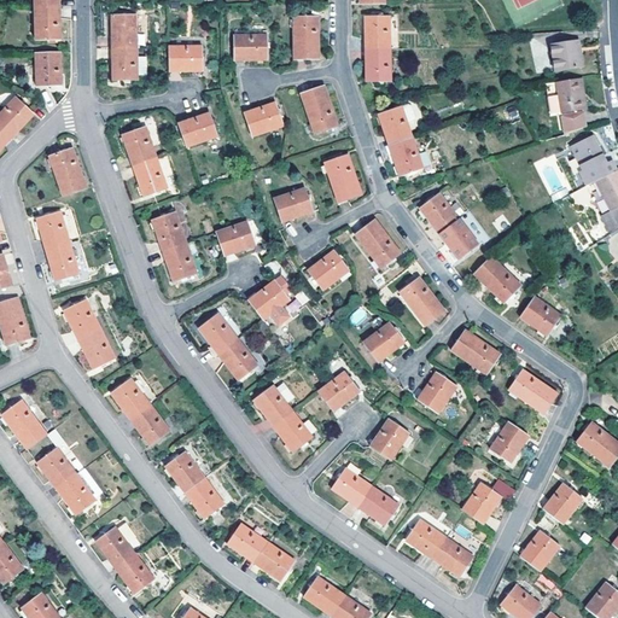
[(58,9),(33,10),(33,42),(58,41),(58,9)]
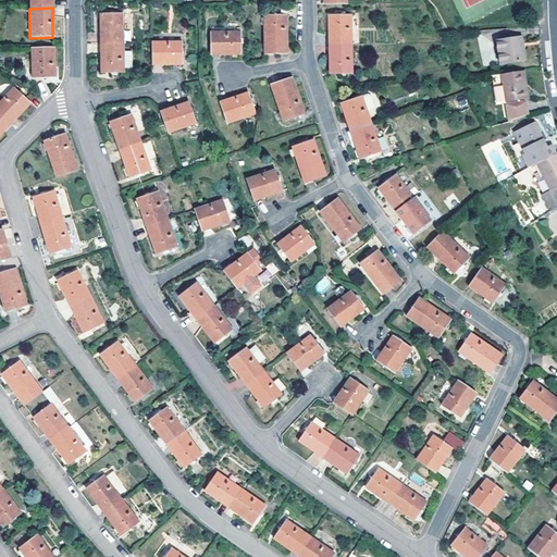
[(100,14),(100,42),(123,42),(123,13),(100,14)]
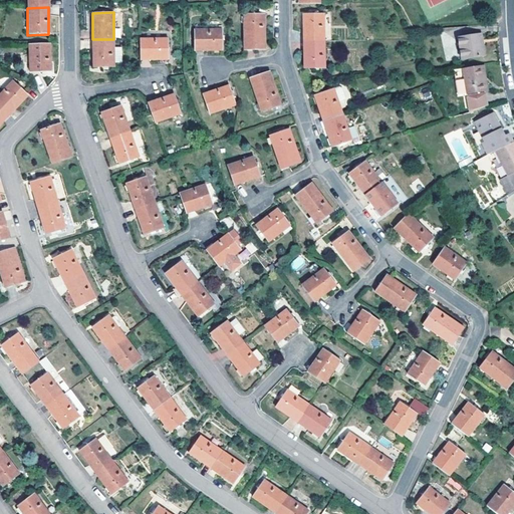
[(242,14),(243,50),(263,49),(263,14),(242,14)]
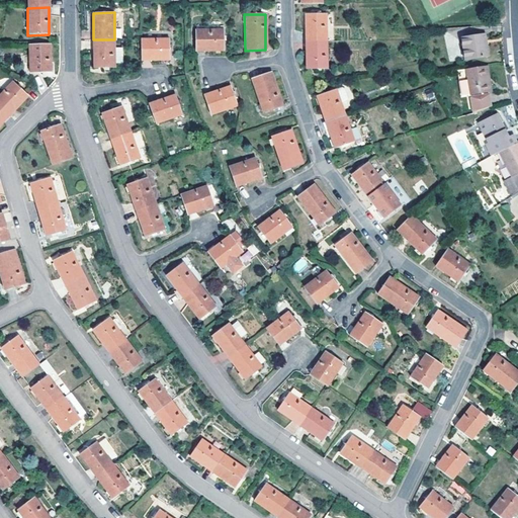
[(305,14),(306,41),(326,40),(326,14),(305,14)]
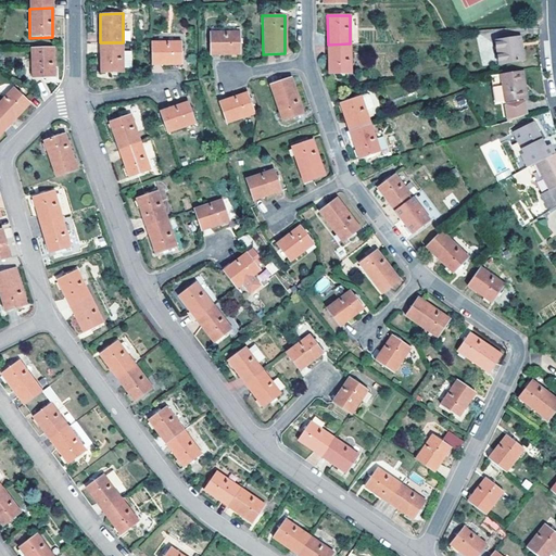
[(211,32),(211,54),(240,53),(239,32),(211,32)]
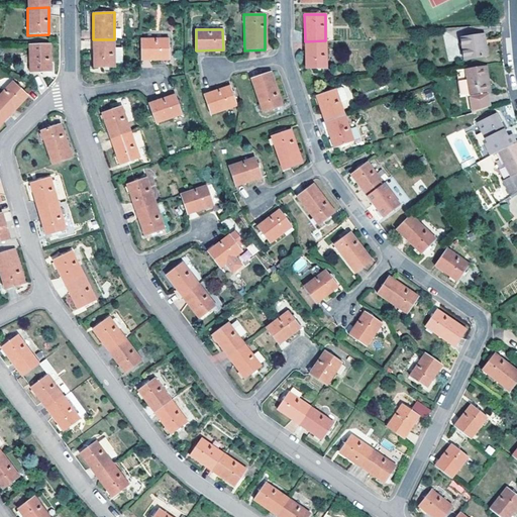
[(482,45),(480,36),(460,39),(464,61),(488,57),(486,44),(482,45)]
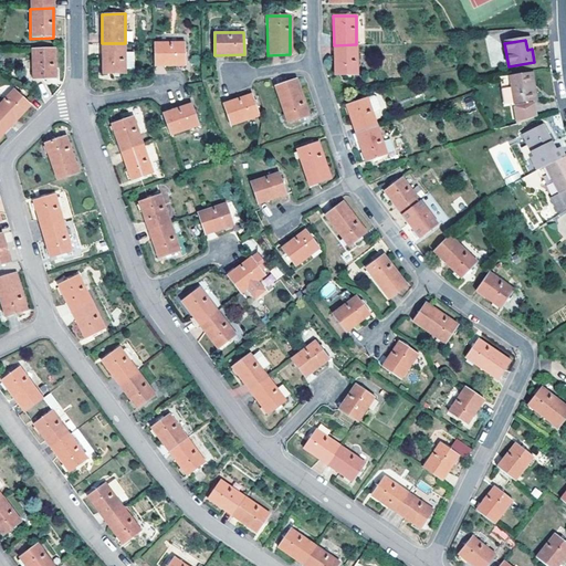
[(185,42),(155,42),(155,64),(185,64),(185,42)]
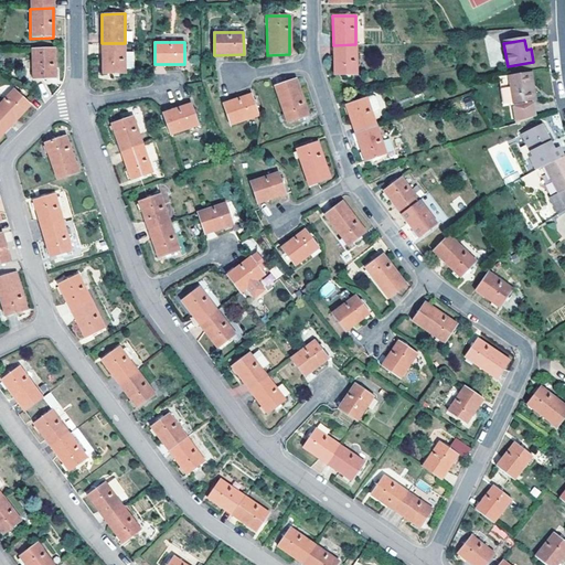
[(102,43),(103,73),(126,72),(126,55),(125,43),(102,43)]
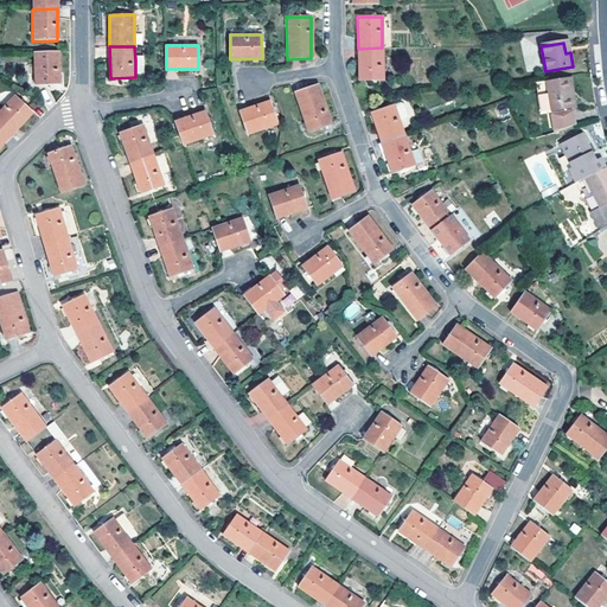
[(358,49),(358,81),(382,80),(382,48),(358,49)]
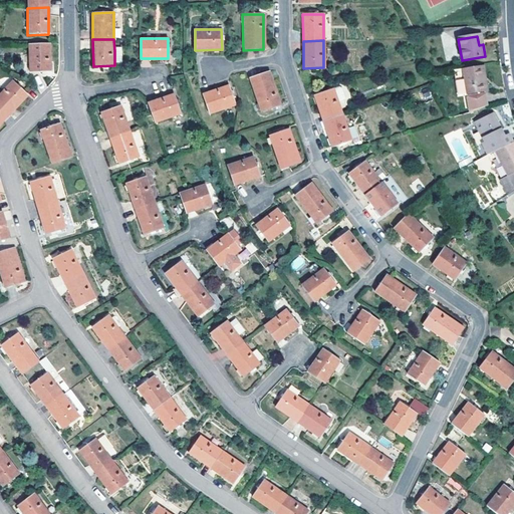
[(28,58),(28,72),(49,72),(49,44),(27,45),(28,58)]
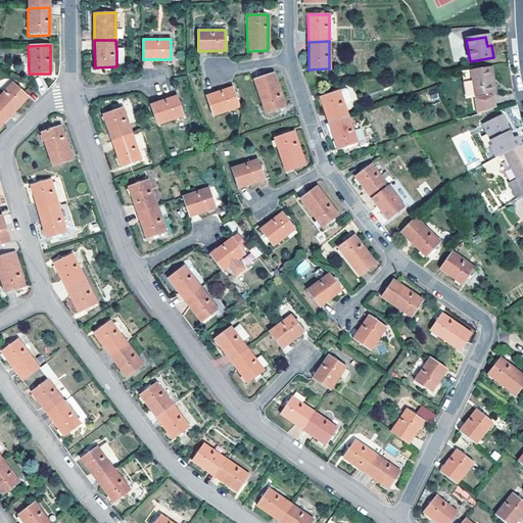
[(20,74),(29,74),(29,59),(19,59),(20,74)]
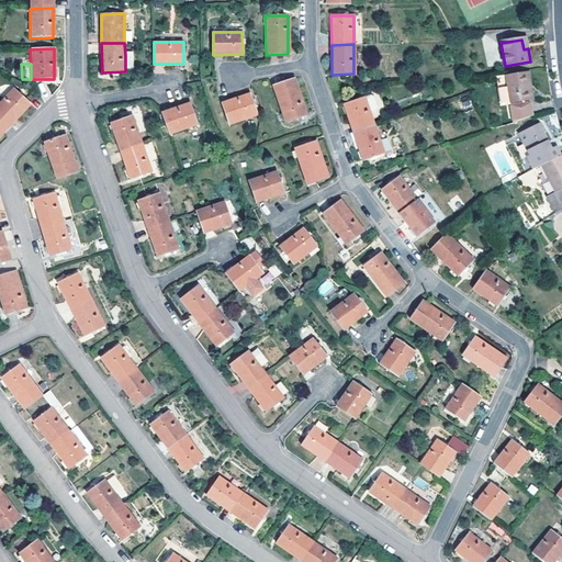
[(527,86),(530,86),(528,72),(506,76),(507,88),(498,89),(501,105),(510,104),(529,101),(527,86)]
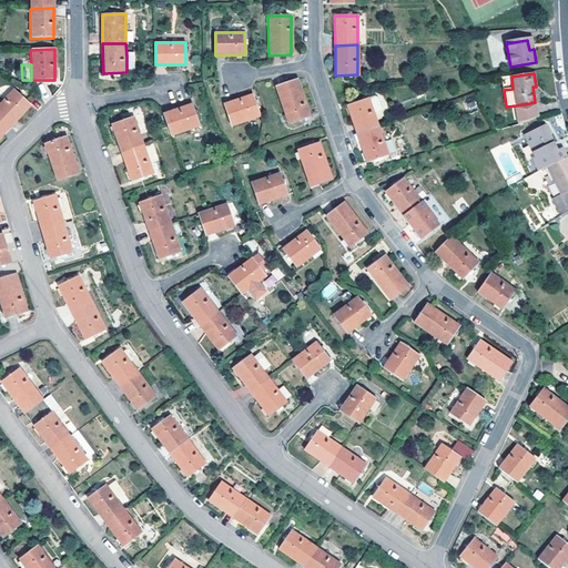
[(511,77),(501,78),(504,90),(513,89),(511,77)]
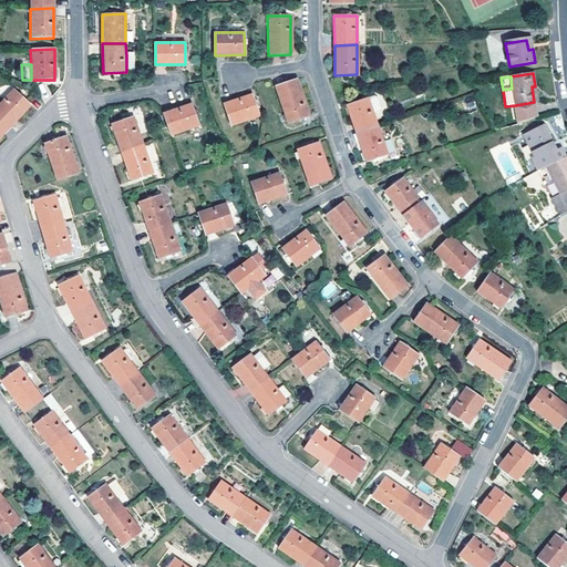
[(274,86),(287,123),(309,115),(296,79),(274,86)]
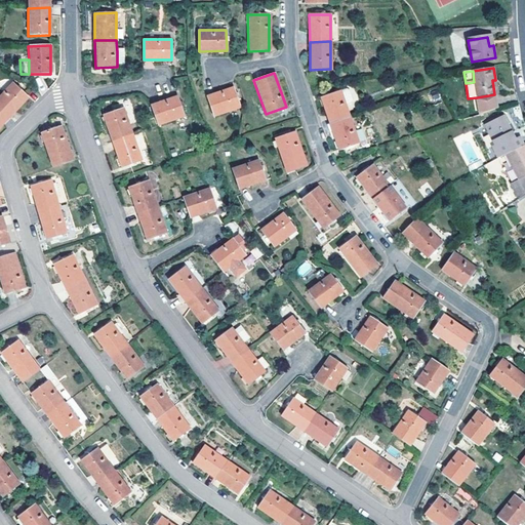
[(0,95),(0,111),(7,119),(27,99),(11,84),(0,95)]
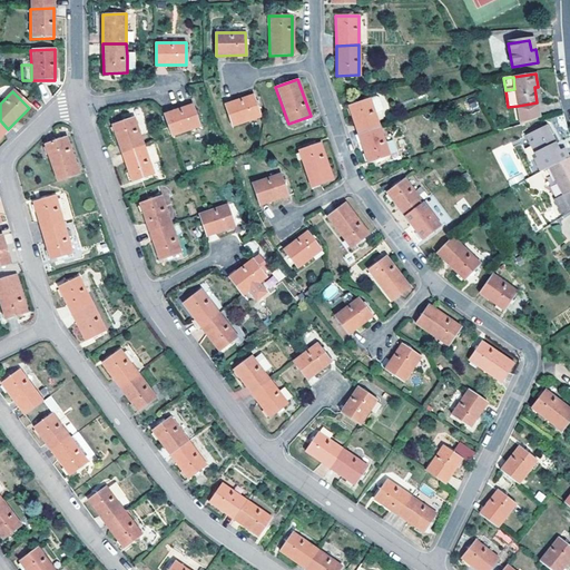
[(225,105),(233,126),(261,117),(253,95),(225,105)]
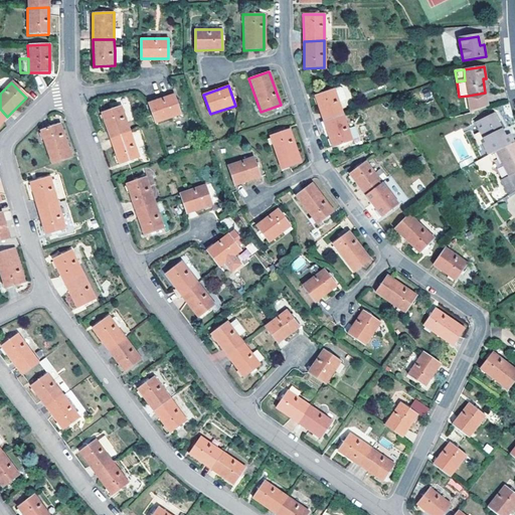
[(315,96),(323,122),(343,115),(338,103),(344,101),(345,98),(342,89),(339,88),(334,90),(315,96)]
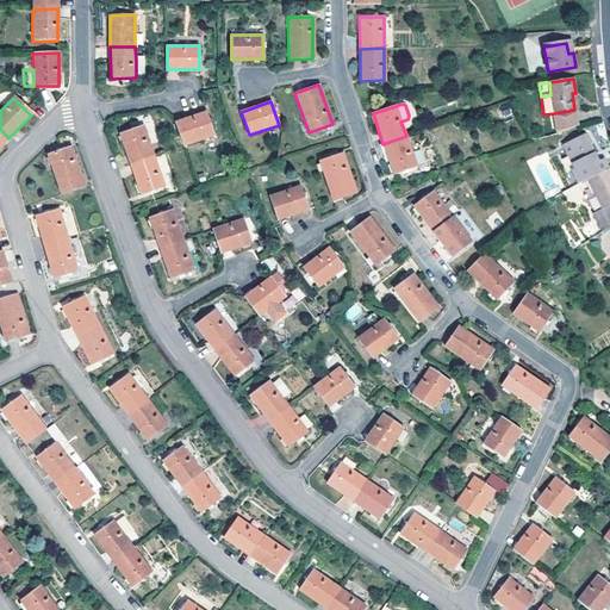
[(205,112),(175,123),(182,147),(213,136),(205,112)]
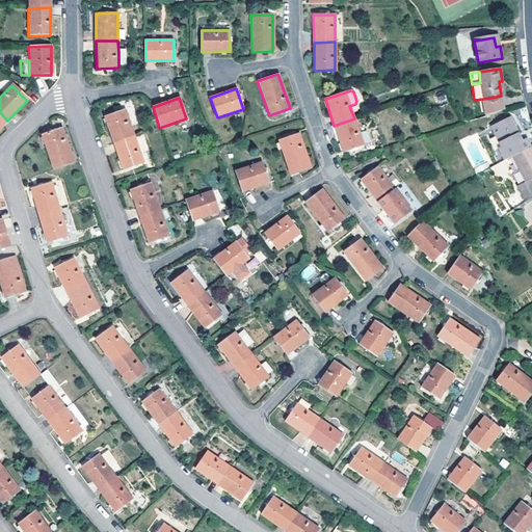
[(503,109),(502,98),(483,102),(485,115),(503,109)]
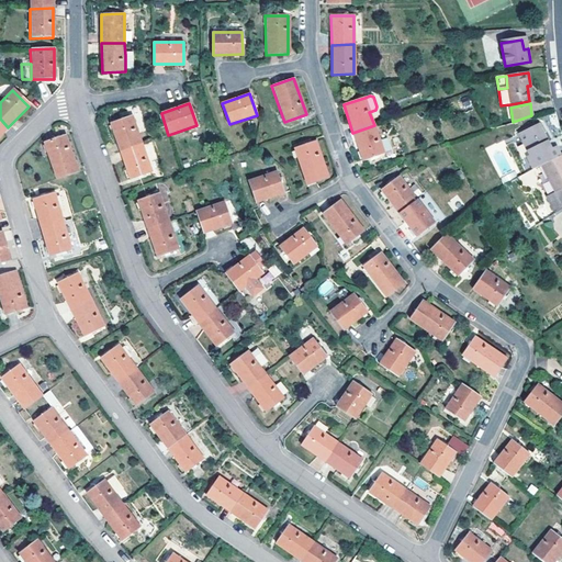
[(110,124),(120,152),(142,144),(132,115),(110,124)]
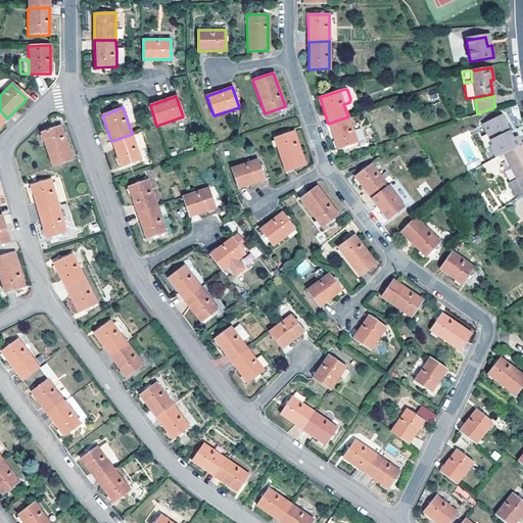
[(501,114),(483,124),(487,132),(493,145),(491,146),(496,157),(505,154),(522,145),(518,137),(513,139),(506,123),(501,114)]
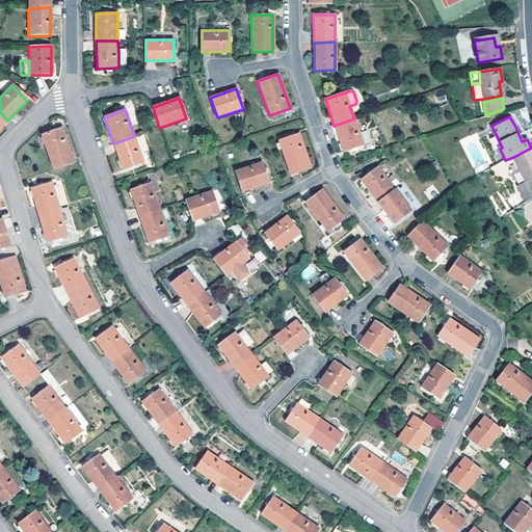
[(334,126),(343,152),(363,144),(354,118),(334,126)]
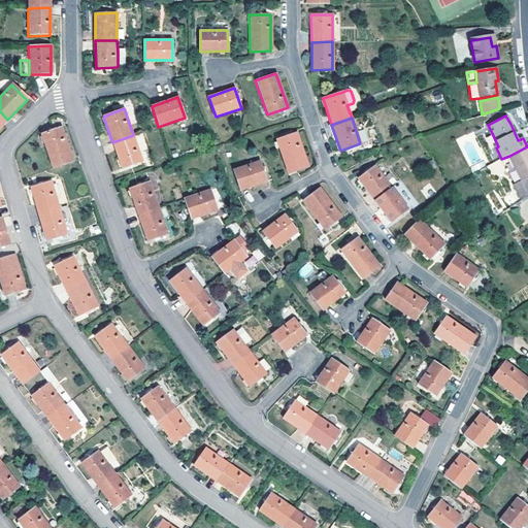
[(53,169),(73,162),(62,128),(41,135),(53,169)]
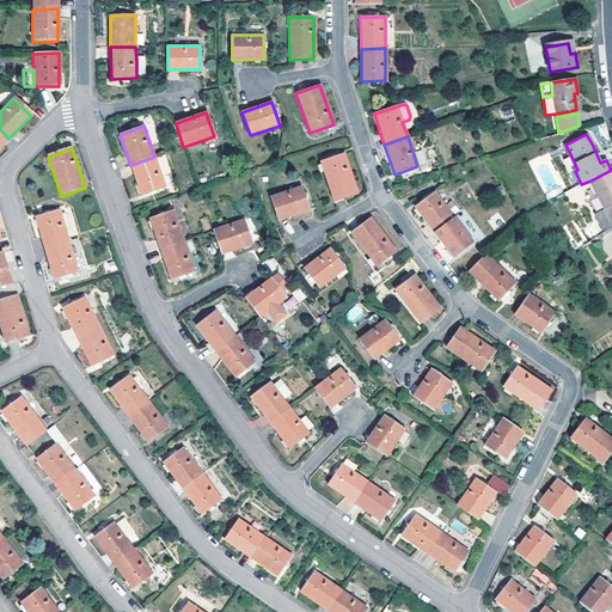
[(415,152),(420,166),(428,163),(423,150),(415,152)]
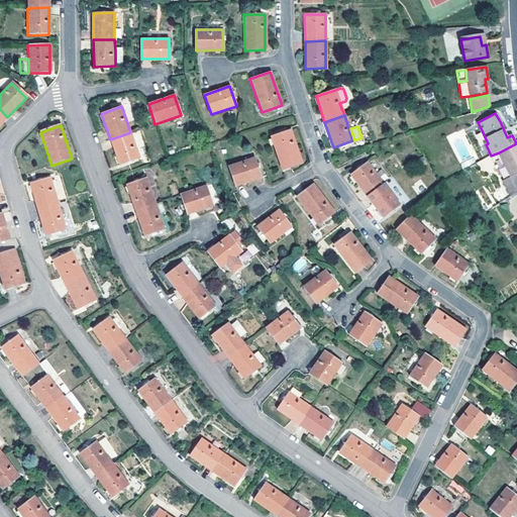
[(271,138),(282,172),(302,165),(290,131),(271,138)]
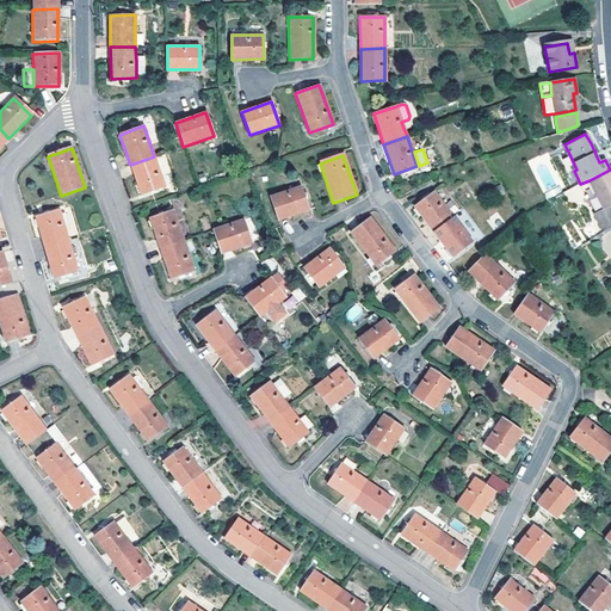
[(130,165),(141,195),(164,186),(154,156),(130,165)]
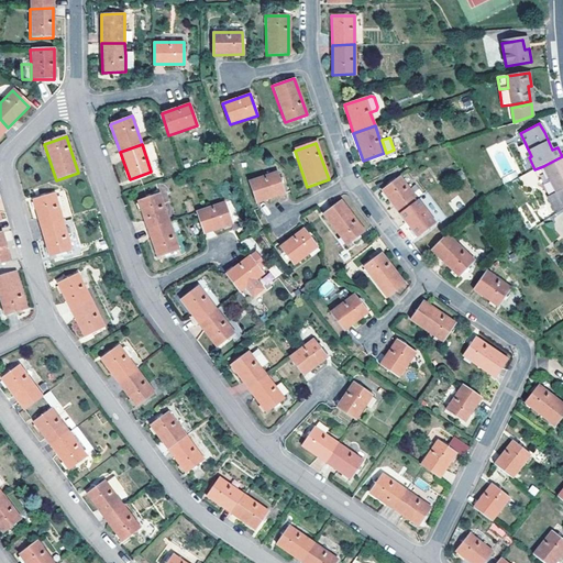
[(543,166),(553,186),(556,194),(553,195),(548,198),(555,214),(562,209),(562,195),(561,191),(562,189),(562,155),(562,156),(543,166)]
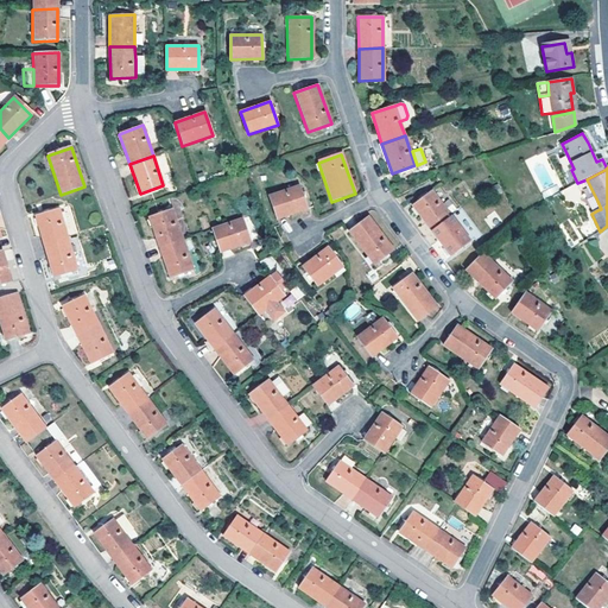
[(569,201),(581,194),(575,184),(563,191),(569,201)]
